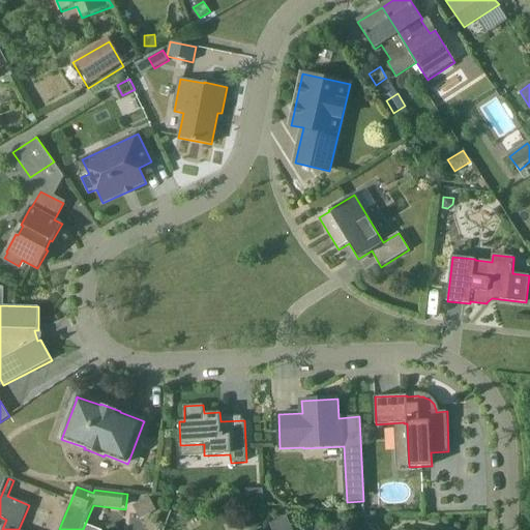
[(246,502),(263,501),(263,489),(245,490),(246,502)]
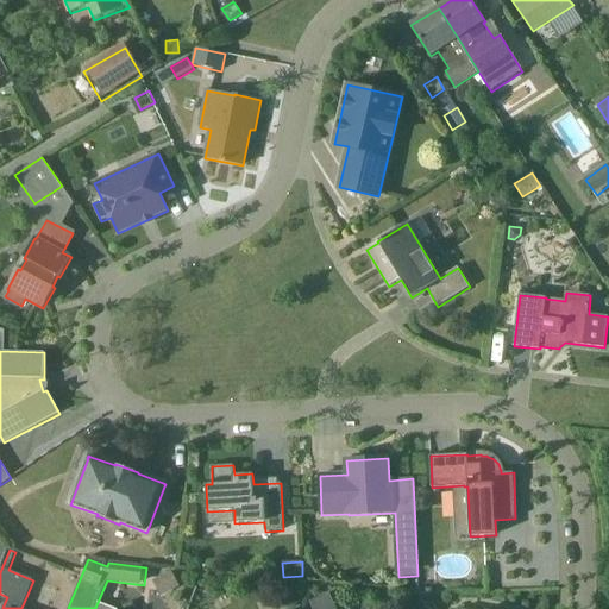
[(158,582),(159,585),(164,592),(180,585),(174,575),(158,582)]
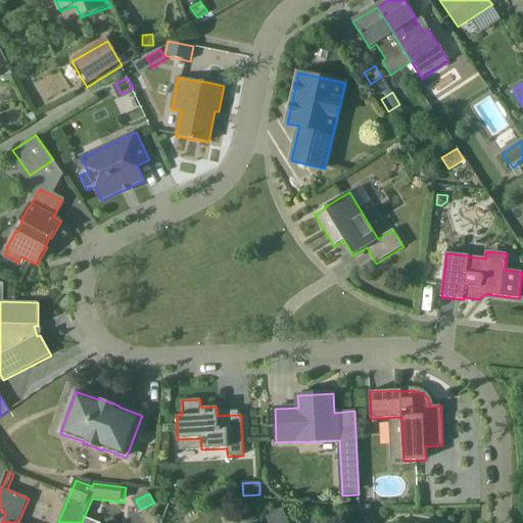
[(240,516),(243,522),(245,522),(251,522),(254,522),(256,517),(253,510),(248,508),(242,510),(240,516)]
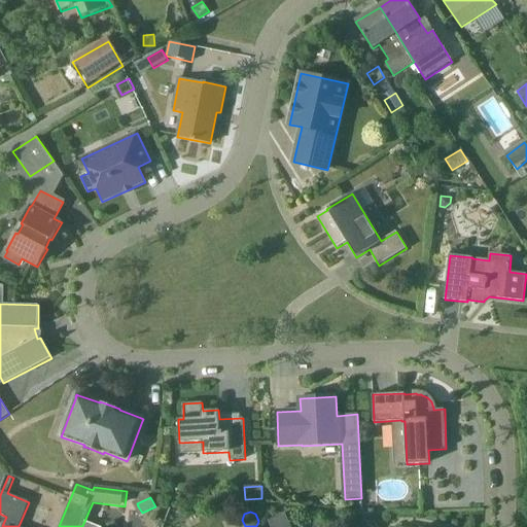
[(290,526),(285,513),(268,520),(271,526),(290,526)]
